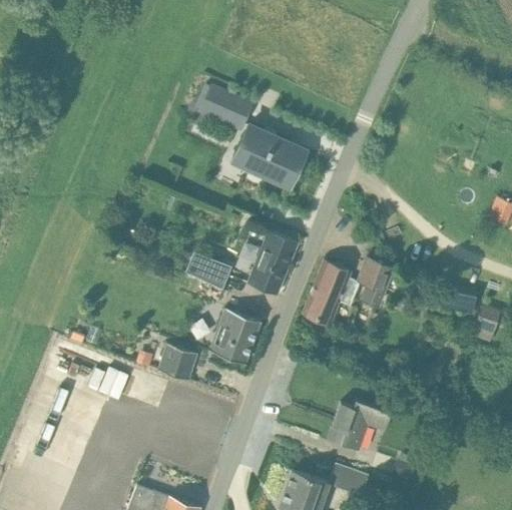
[(198,111),(217,119),(228,94),(210,85),(198,111)]
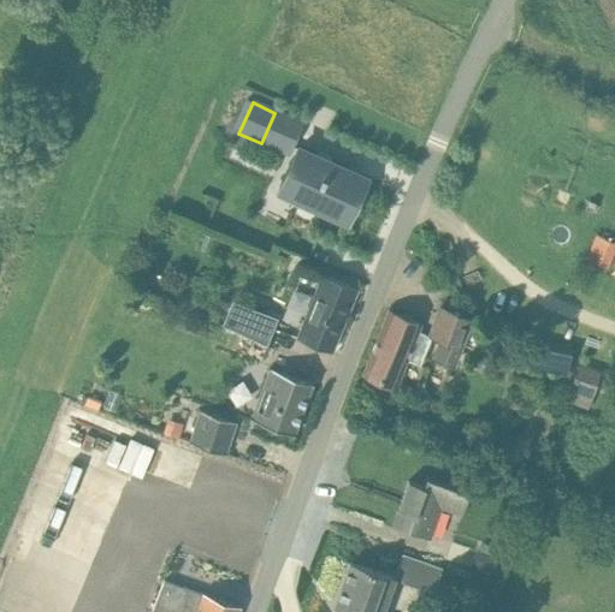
[(299,152),(281,192),(296,200),(313,208),(348,224),(367,183),(299,152)]
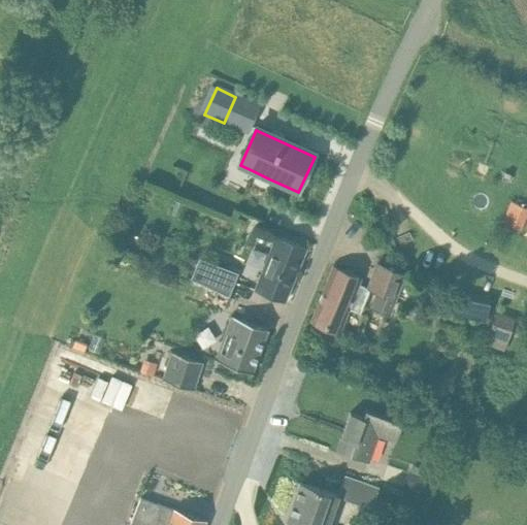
[(526,210),(512,204),(503,224),(522,232),(526,220),(526,210)]
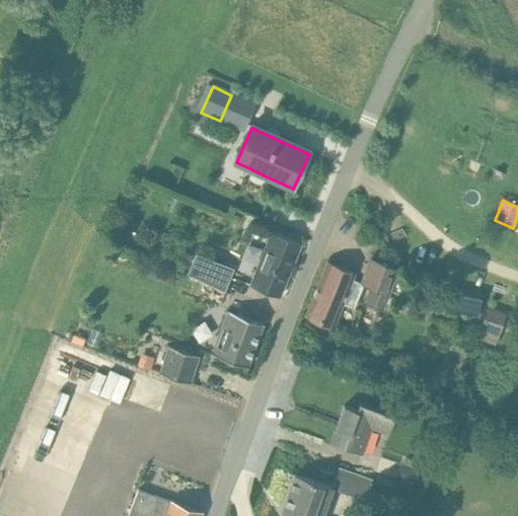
[(302,245),(273,234),(250,288),(280,299),(302,245)]
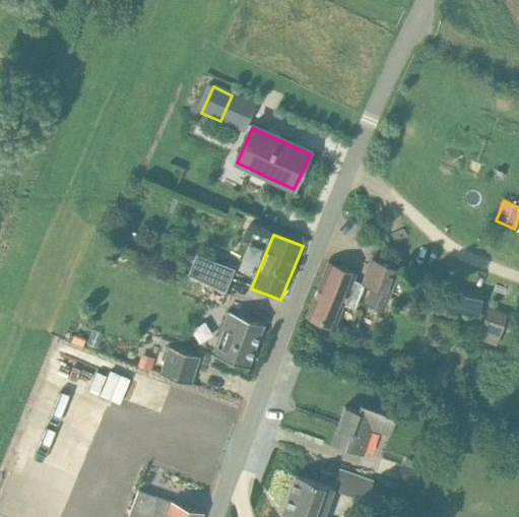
[(192,279),(225,296),(233,276),(199,262),(192,279)]
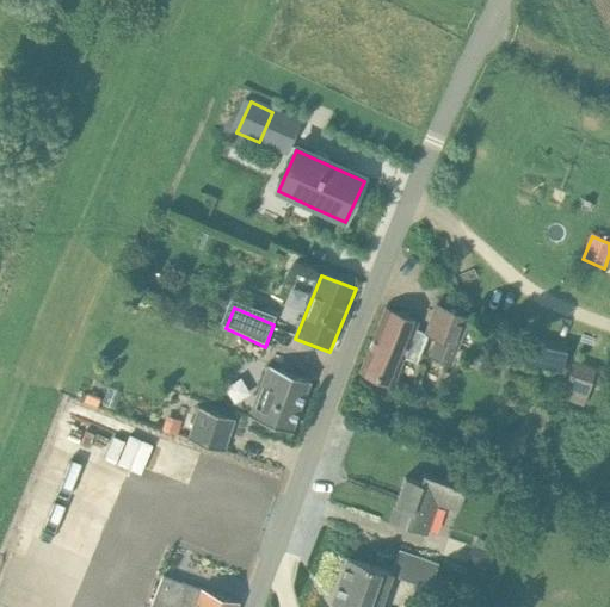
[(431,358),(450,365),(468,320),(437,308),(426,338),(427,338),(437,341),(431,358)]
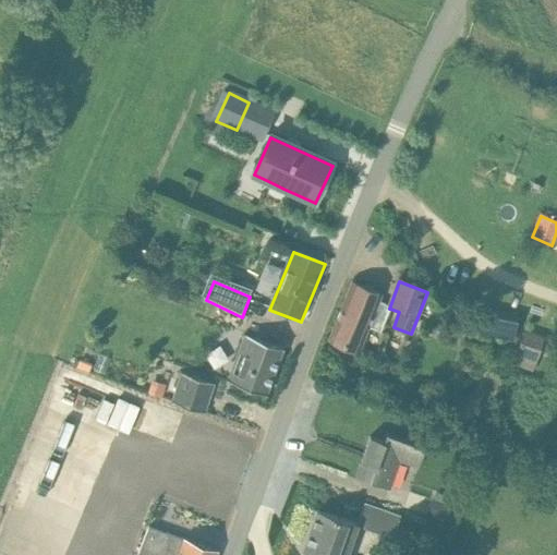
[(390,309),(389,309),(378,304),(382,298),(352,286),(329,341),(359,353),(368,329),(379,334),(390,309)]
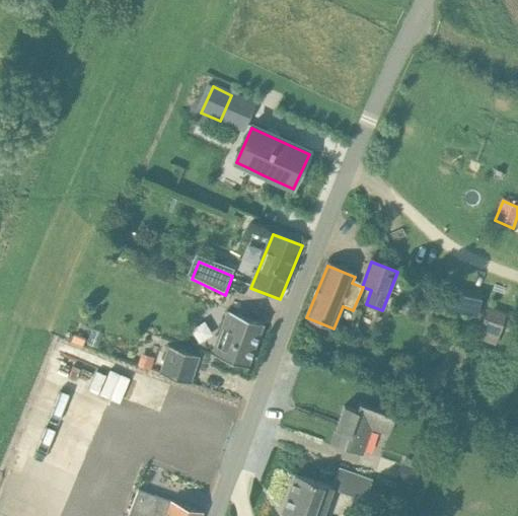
[(455,295),(455,310),(483,311),(483,296),(455,295)]
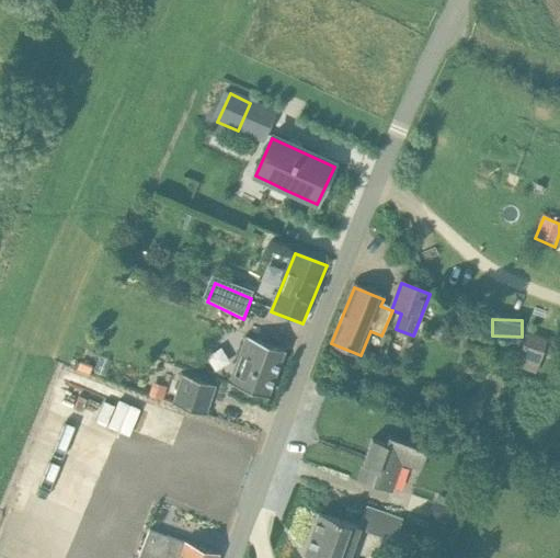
[(537,377),(548,343),(528,337),(517,371),(537,377)]
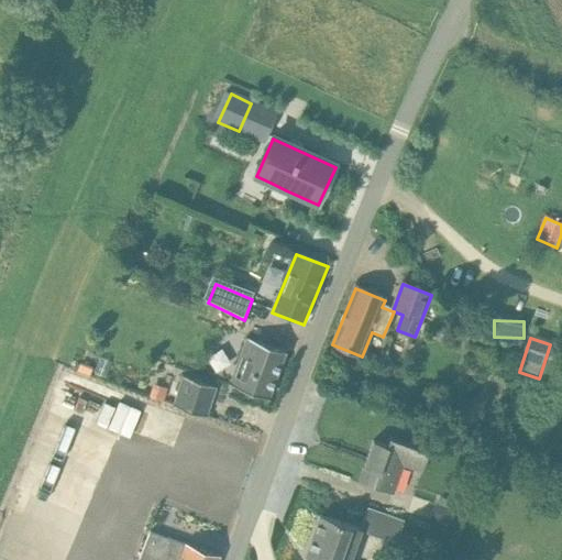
[(248,339),(237,369),(230,386),(235,388),(270,401),(286,353),(248,339)]
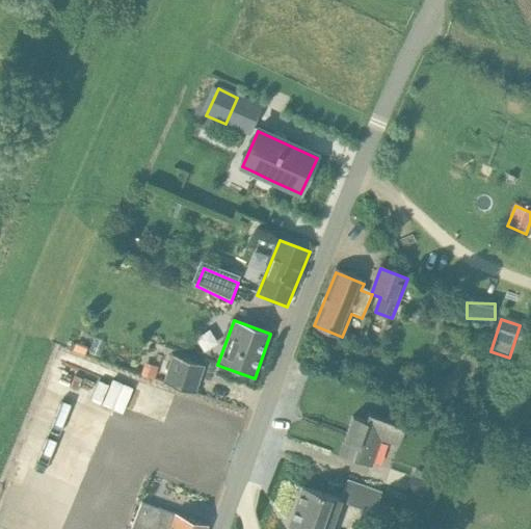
[(164,385),(195,396),(205,368),(174,358),(164,385)]
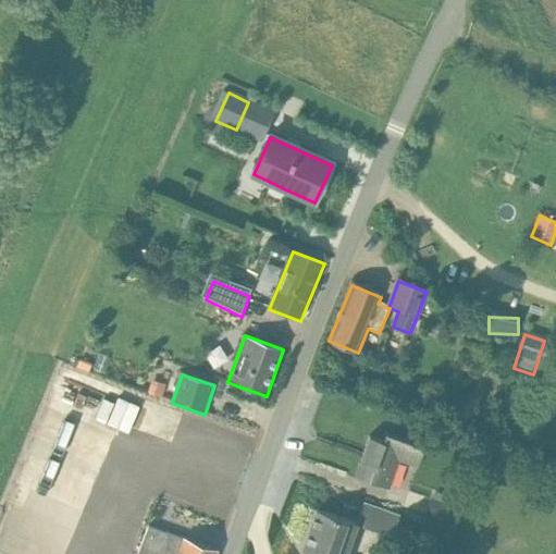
[(150,395),(163,398),(168,386),(155,382),(150,395)]
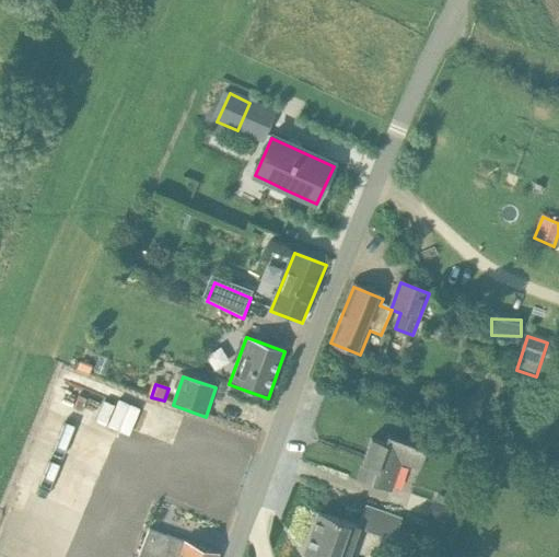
[(146,439),(155,409),(86,386),(74,419),(67,416),(60,437),(55,434),(39,479),(88,496),(94,475),(103,477),(112,451),(90,444),(97,422),(146,439)]
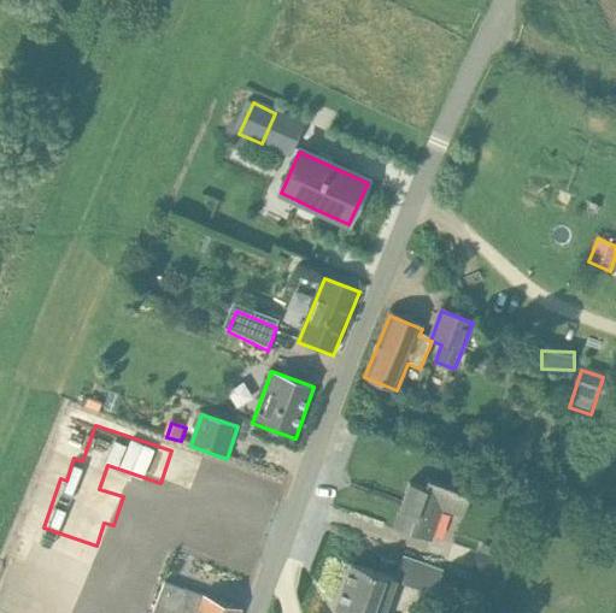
[(424,490),(410,485),(394,530),(429,542),(440,513),(462,522),(470,496),(428,481),(424,490)]
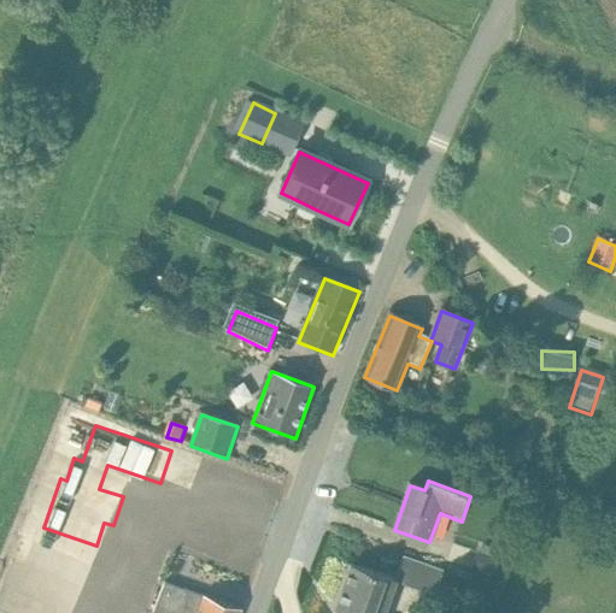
[(128,529),(139,534),(146,513),(136,510),(128,529)]
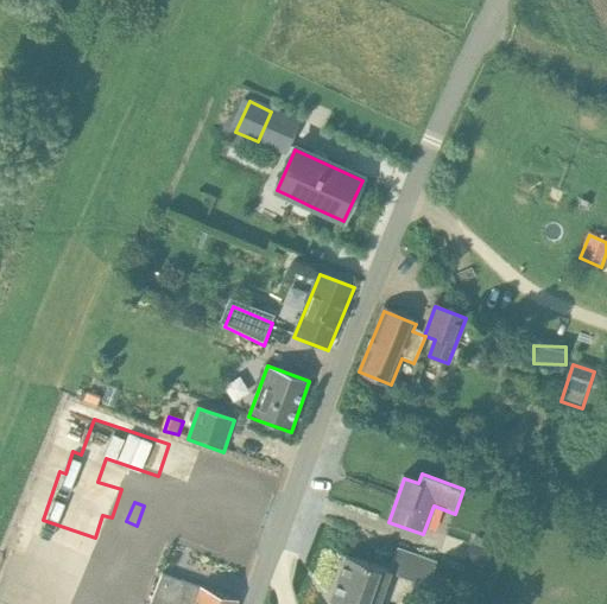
[(467,564),(489,572),(494,559),(472,551),(467,564)]
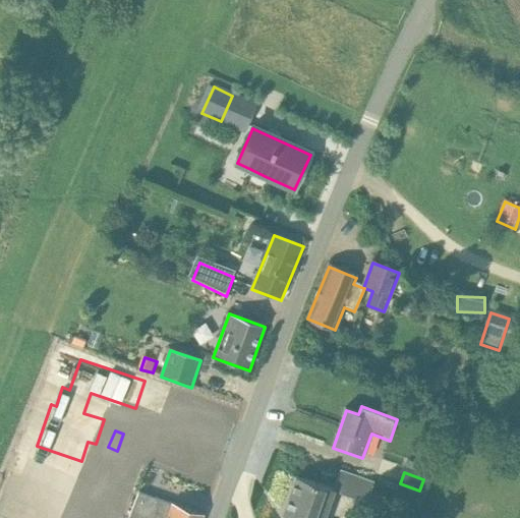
[(325,517),(334,492),(296,478),(283,516),(286,517),(325,517)]
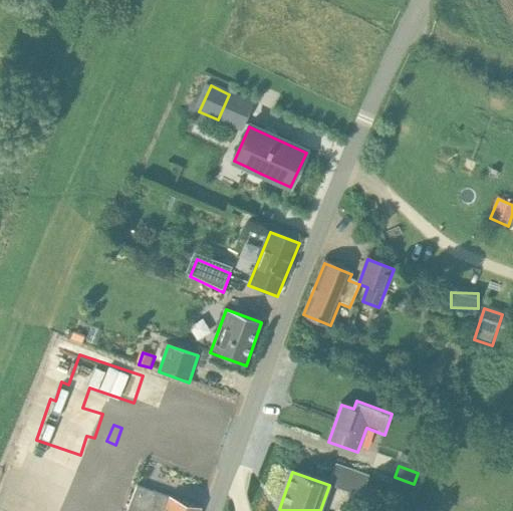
[(201,510),(138,487),(132,501),(155,510),(201,510)]
